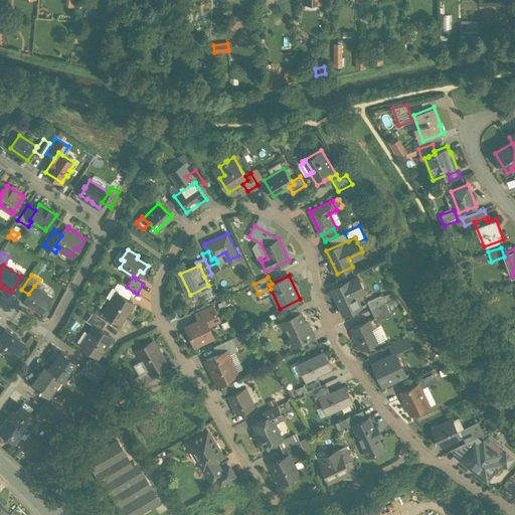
[(358,277),(333,289),(336,298),(338,297),(346,314),(361,307),(354,292),(363,288),(358,277)]
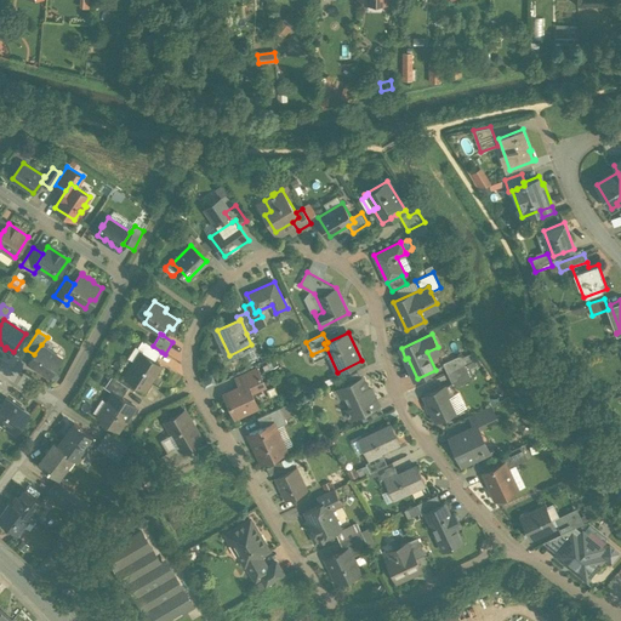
[(153,346),(142,340),(137,347),(143,351),(142,353),(154,362),(161,352),(153,346)]
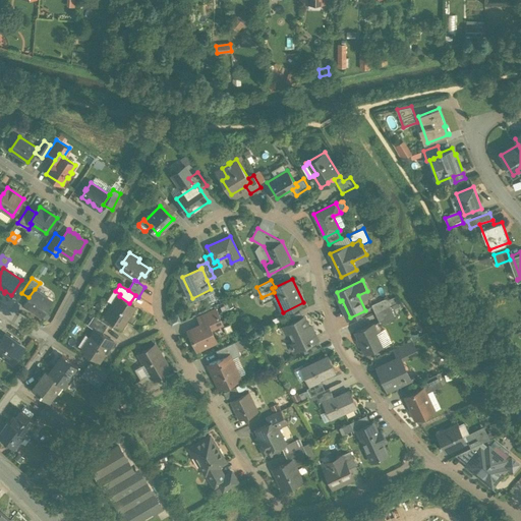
[(35,289),(29,297),(24,304),(42,315),(52,300),(35,289)]
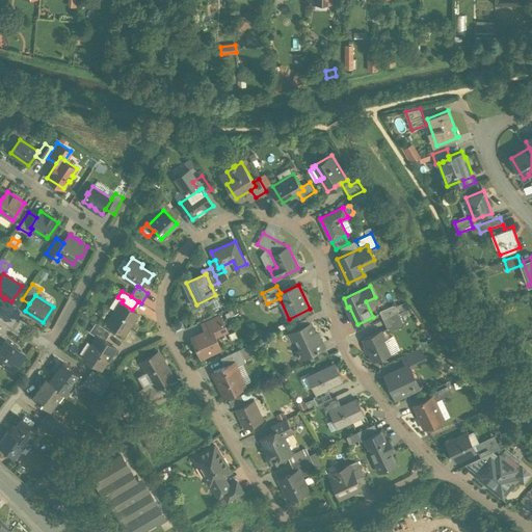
[(122,302),(108,322),(125,333),(137,313),(132,310),(122,302)]
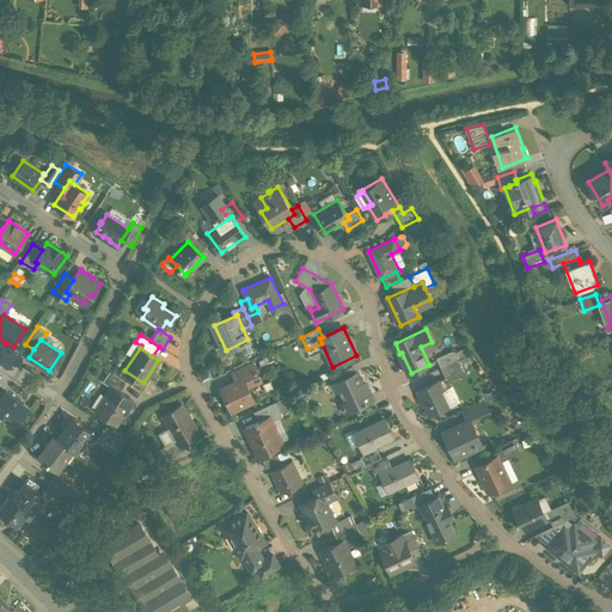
[(454,349),(436,357),(441,367),(458,359),(454,349)]
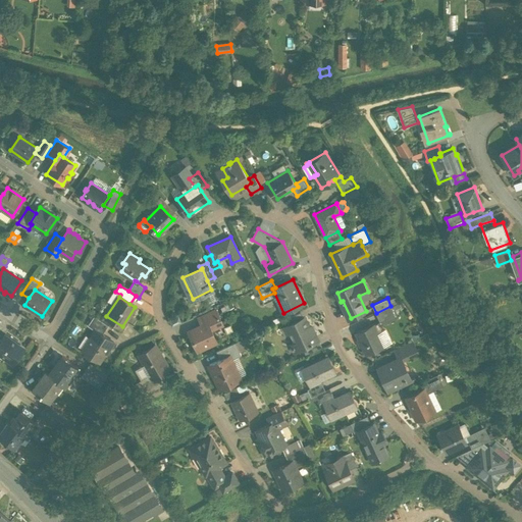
[(390,306),(376,313),(380,322),(396,315),(390,306)]
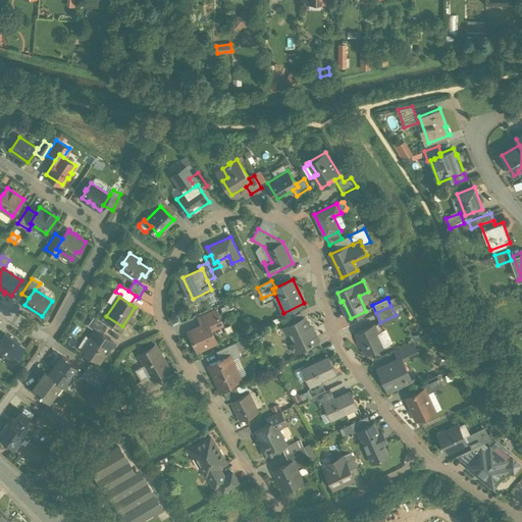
[(223,325),(216,310),(208,314),(211,322),(208,323),(212,330),(223,325)]
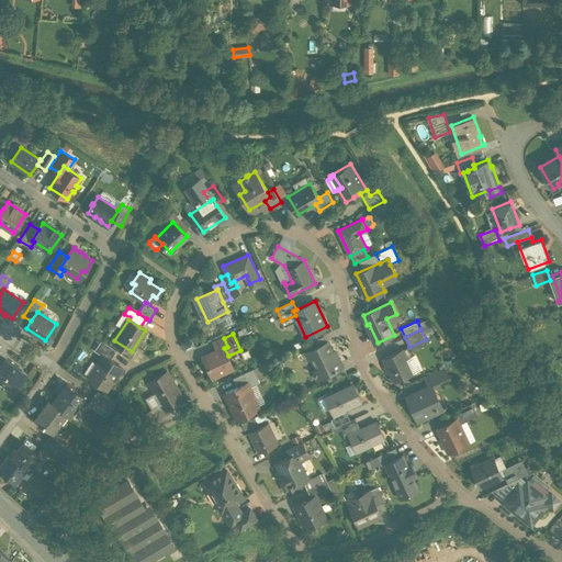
[(324,336),(307,344),(311,349),(326,341),(324,336)]
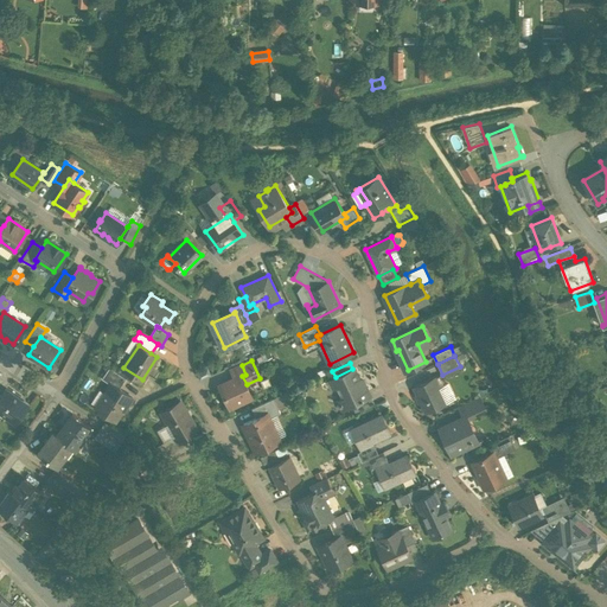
[(127,378),(109,368),(102,378),(109,383),(112,379),(122,385),(127,378)]
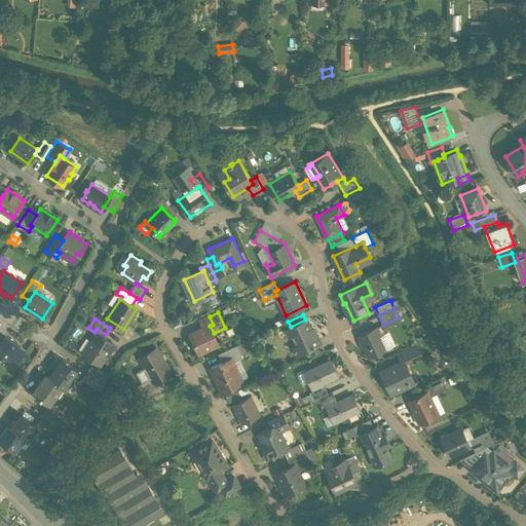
[(291,327),(282,331),(283,332),(289,329),(296,345),(293,347),(297,354),(309,348),(322,342),(315,329),(313,328),(311,329),(306,320),(305,320),(291,327)]
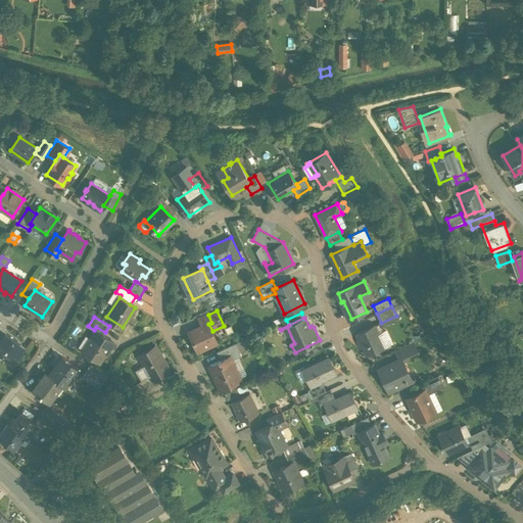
[(208,324),(190,333),(197,349),(217,340),(212,331),(208,324)]
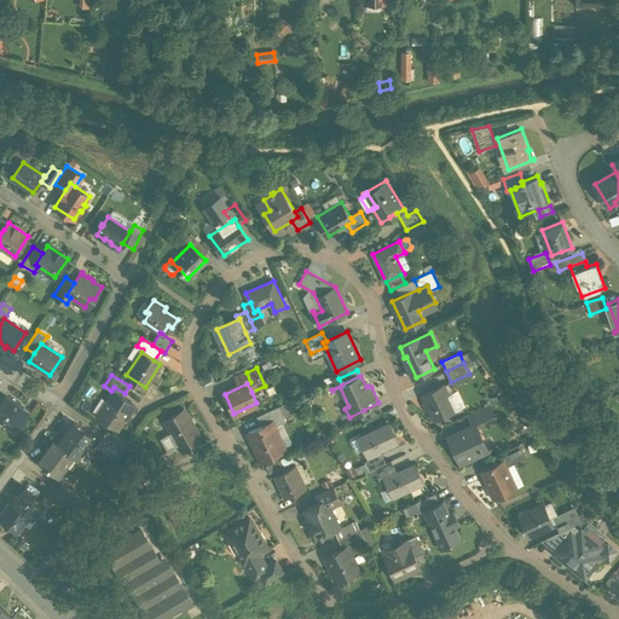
[(444,385),(422,394),(434,420),(455,410),(444,385)]
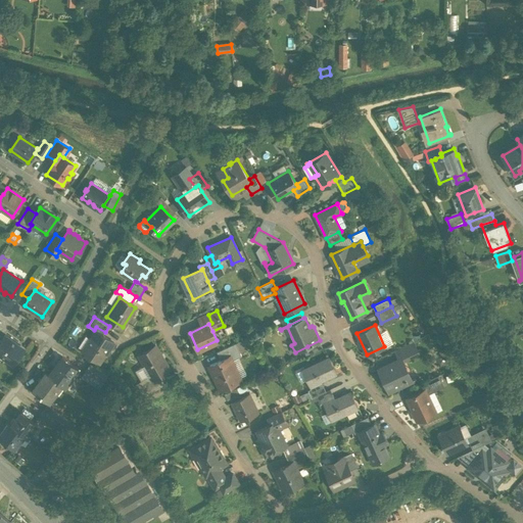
[(114,342),(97,331),(92,339),(93,340),(86,351),(84,350),(84,351),(99,362),(104,352),(106,353),(114,342)]
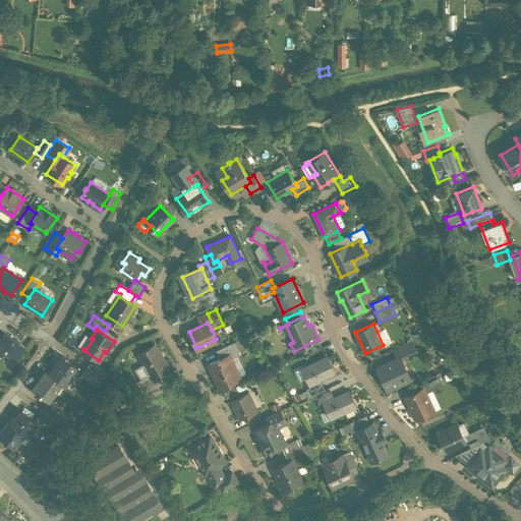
[(5,334),(0,340),(0,353),(13,363),(24,348),(5,334)]
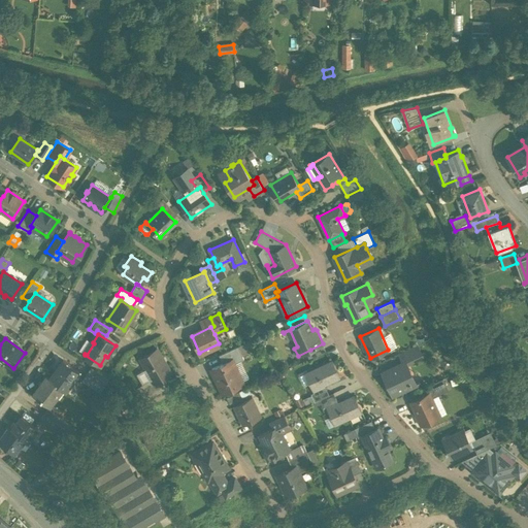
[(323,343),(310,350),(314,357),(326,351),(323,343)]
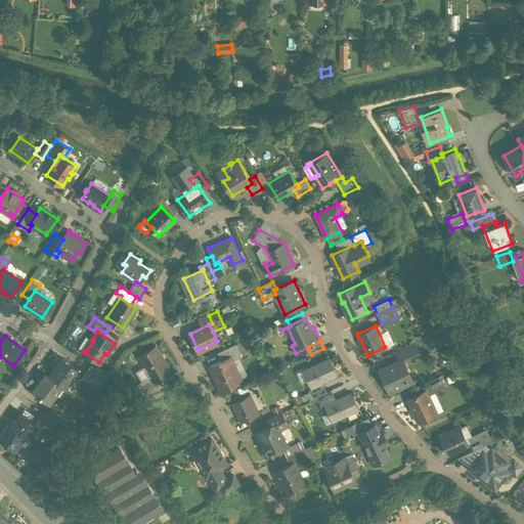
[(413,343),(396,350),(397,351),(400,349),(406,360),(420,354),(413,343)]
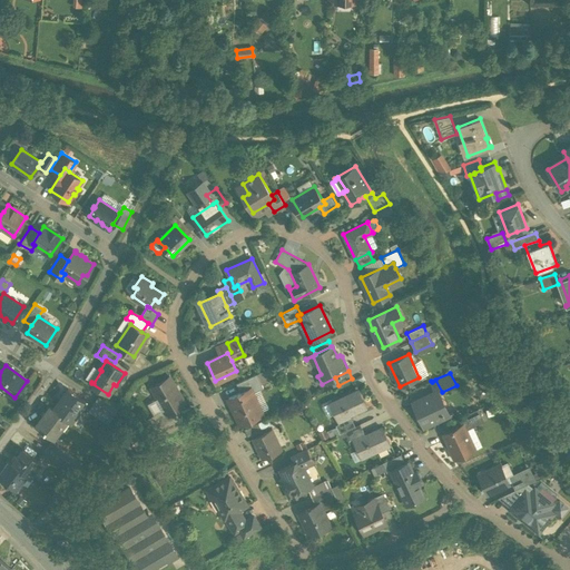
[(257,374),(237,383),(242,392),(251,387),(253,393),(264,387),(257,374)]
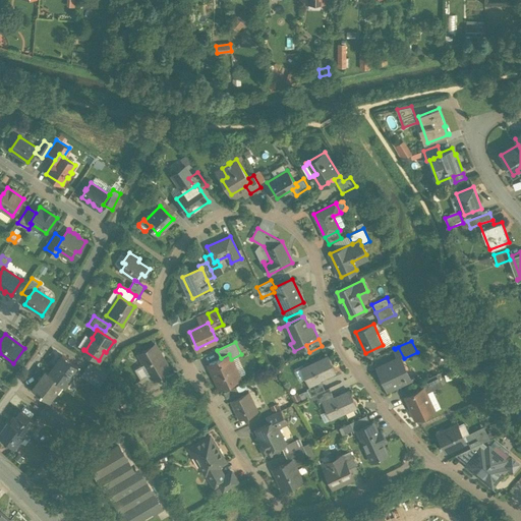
[(156,344),(138,354),(151,373),(153,377),(158,373),(169,366),(156,344)]
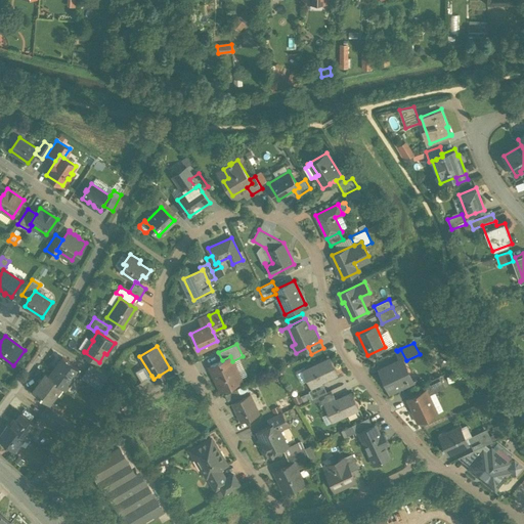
[(79,368),(62,356),(49,375),(60,383),(66,387),(63,385),(69,379),(71,381),(79,368)]
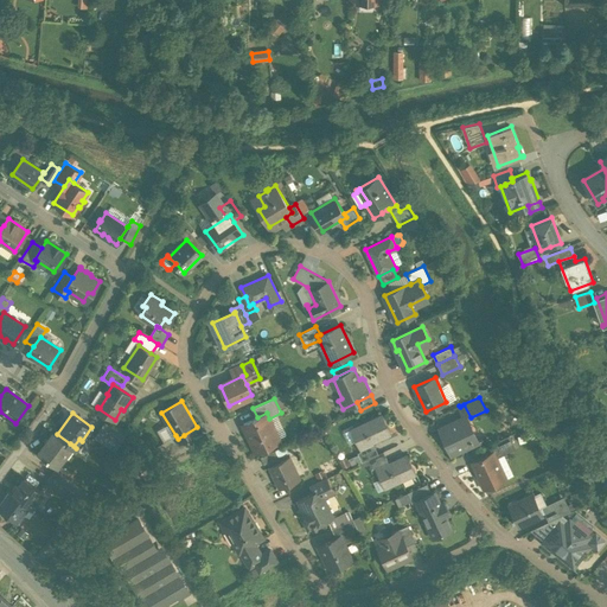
[(257,417),(244,423),(248,433),(250,432),(257,448),(256,449),(256,451),(279,440),(269,419),(267,413),(257,417)]
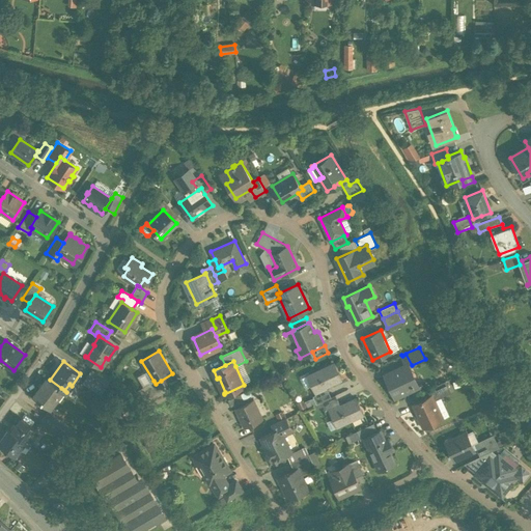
[(334,362),(309,374),(313,382),(310,383),(315,394),(313,395),(316,403),(320,401),(331,396),(326,385),(330,383),(331,385),(342,380),(334,362)]
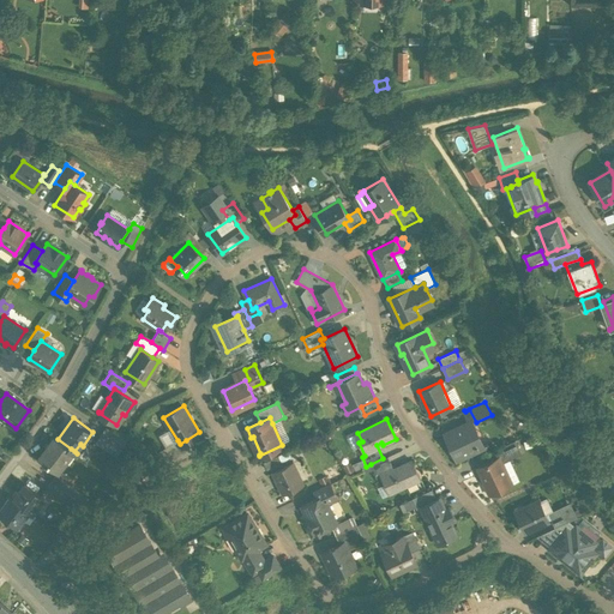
[(471,420),(445,433),(451,446),(452,445),(457,456),(469,451),(470,453),(480,449),(477,443),(481,440),(471,420)]
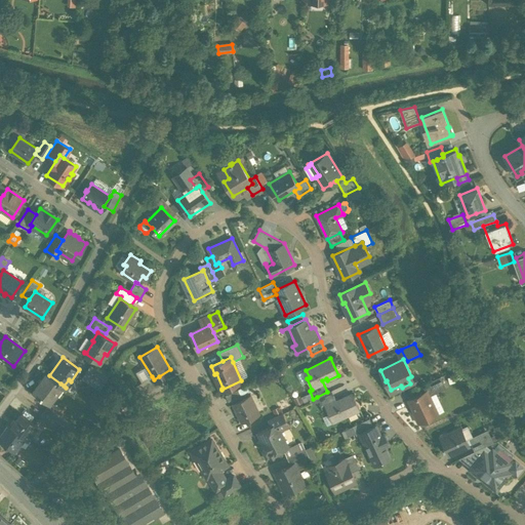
[(104,373),(91,364),(86,371),(99,379),(104,373)]
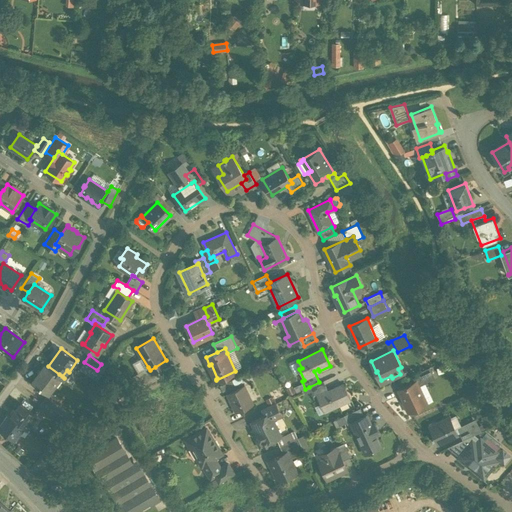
[(48,366),(45,364),(32,381),(48,393),(56,382),(54,381),(59,374),(48,366)]
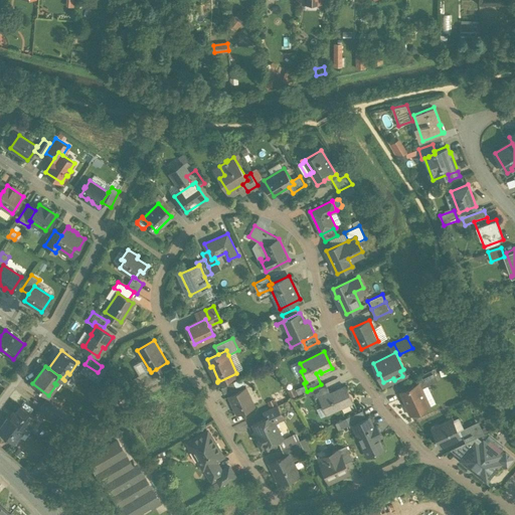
[(149,369),(131,380),(146,388),(165,376),(165,375),(161,377),(156,369),(151,372),(149,369)]
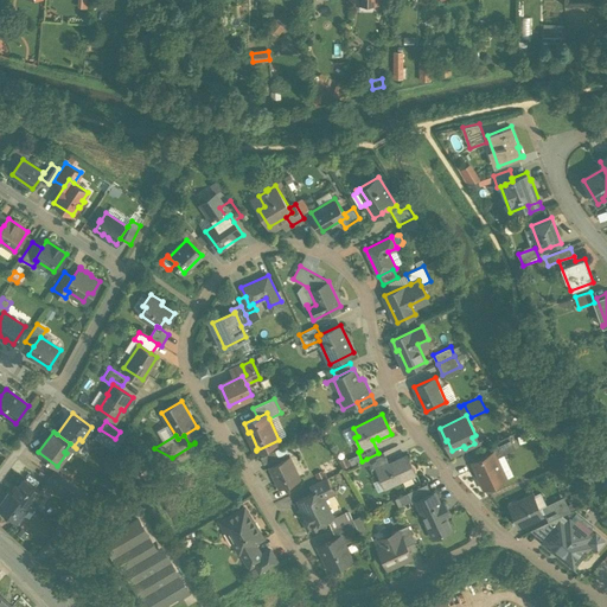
[(510,435),(492,442),(498,454),(515,446),(510,435)]
